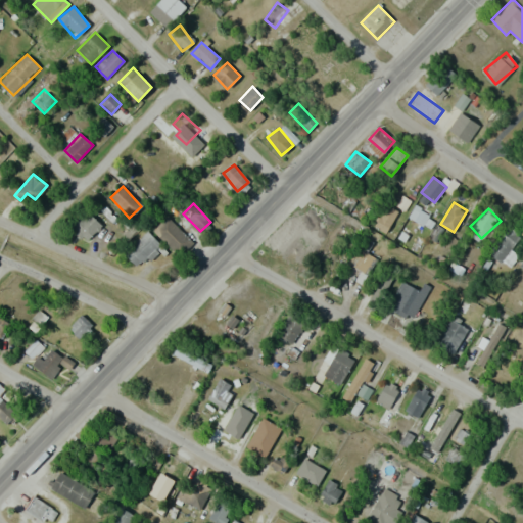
[(72,228),(86,242),(102,226),(88,211),(72,228)]
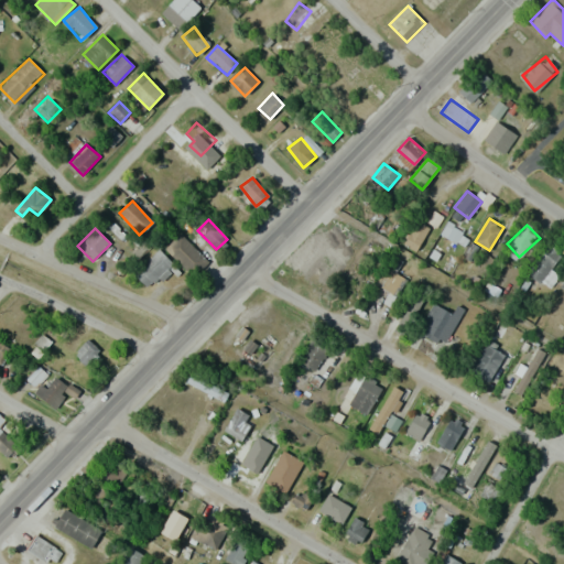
[(421,237),(409,232),(404,246),(416,250),(421,237)]
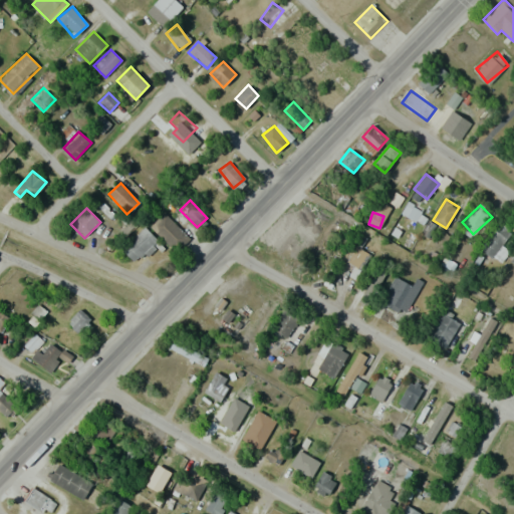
[(190,239),(164,213),(151,226),(176,252),(190,239)]
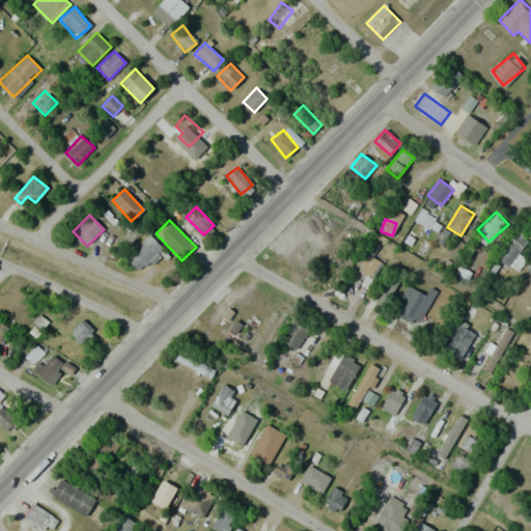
[(496,257),(508,267),(530,239),(518,228),(496,257)]
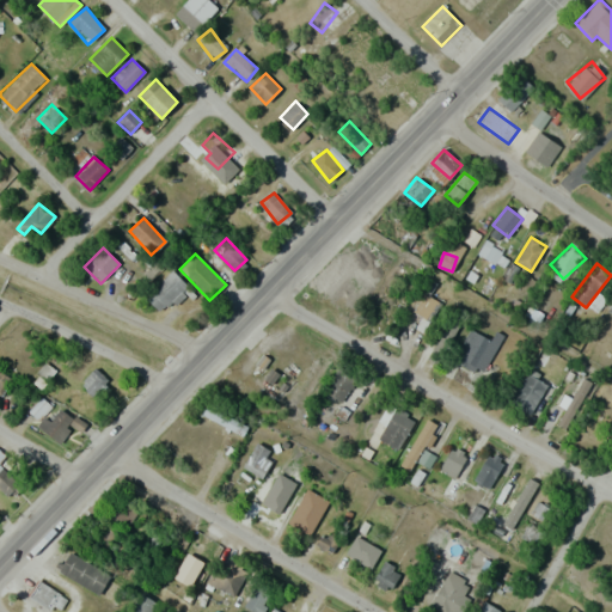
[(146,295),(161,313),(189,288),(172,271),(146,295)]
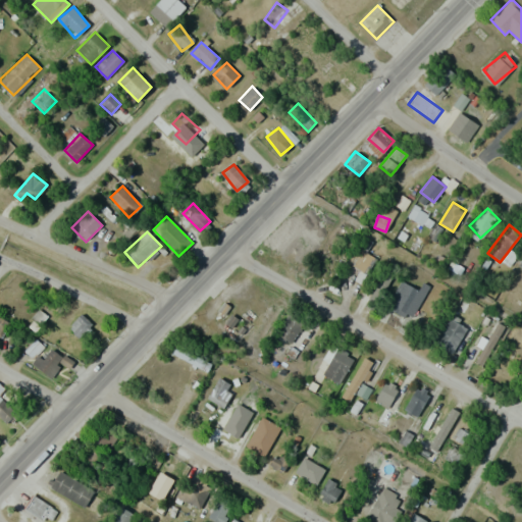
[(376,261),(365,251),(353,264),(364,274),(376,261)]
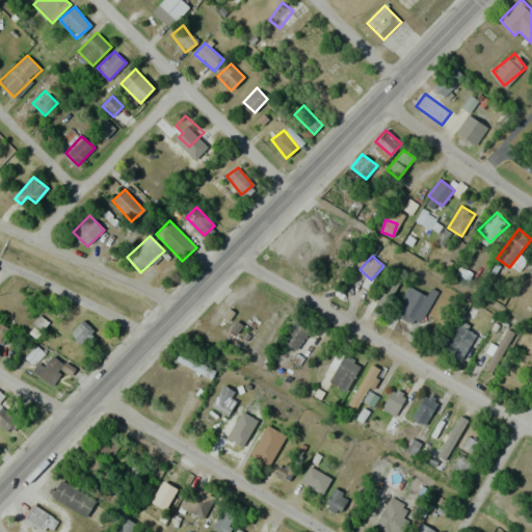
[(437,291),(429,287),(425,294),(407,286),(394,312),(419,325),(437,291)]
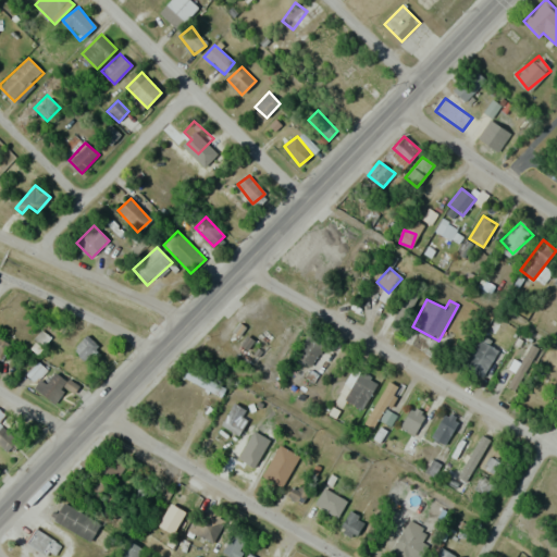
[(295,357),(311,367),(325,343),(309,333),(295,357)]
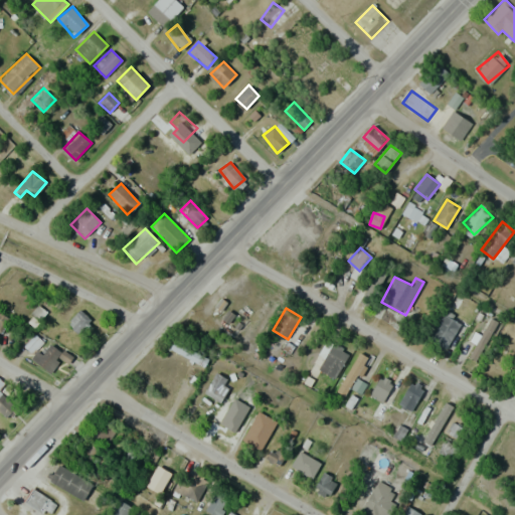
[(77,334),(92,322),(80,310),(67,323),(77,334)]
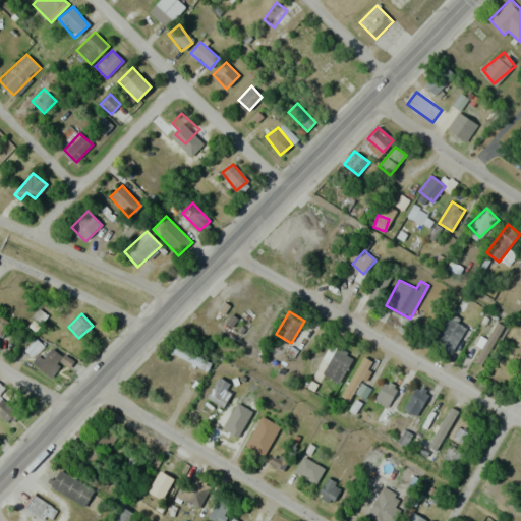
[(467,328),(451,316),(432,342),(449,353),(467,328)]
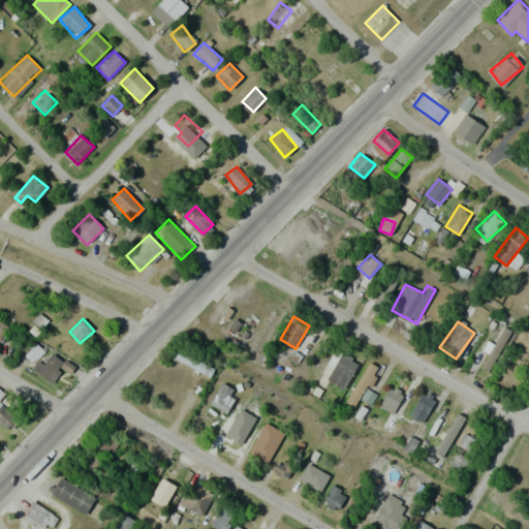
[(31,371),(52,381),(63,360),(51,353),(45,363),(39,360),(44,349),(33,344),(26,358),(35,363),(31,371)]
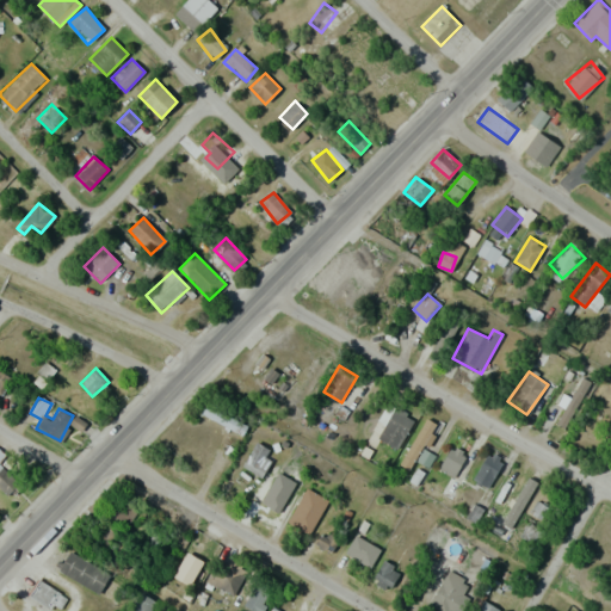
[(202,413),(236,432),(241,424),(208,403),(202,413)]
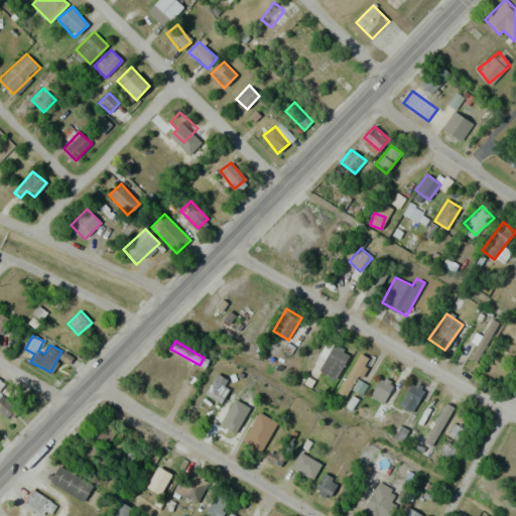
[(351,356),(336,345),(317,369),(333,380),(351,356)]
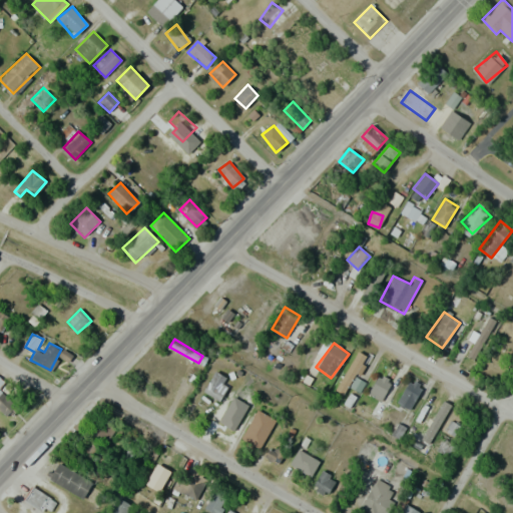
[(368,358),(360,352),(337,385),(346,391),(368,358)]
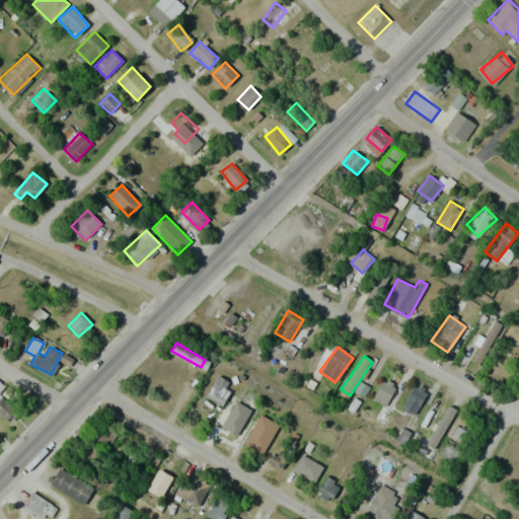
[(232,383),(218,375),(206,396),(220,404),(232,383)]
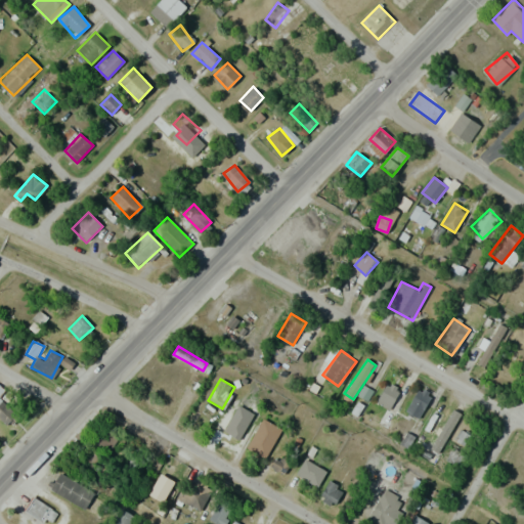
[(399,391),(385,384),(377,401),(390,408),(399,391)]
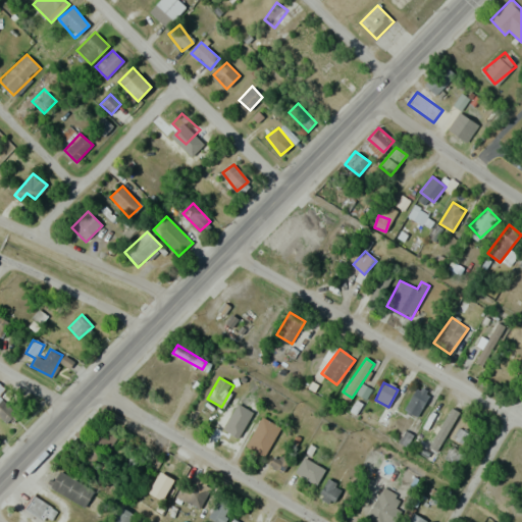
[(415,416),(430,396),(418,386),(403,407),(415,416)]
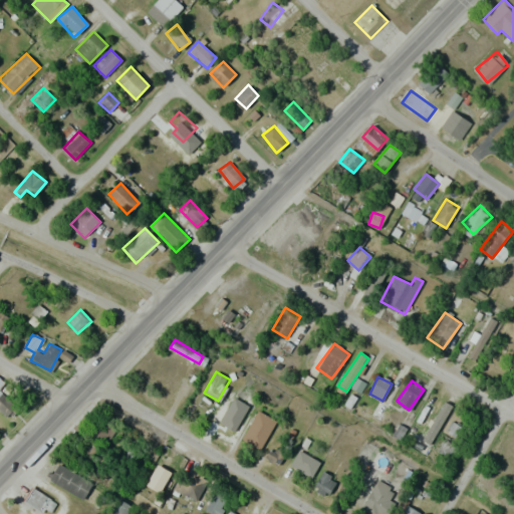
[(445,417),(436,393),(422,398),(426,409),(414,414),(419,427),(445,417)]
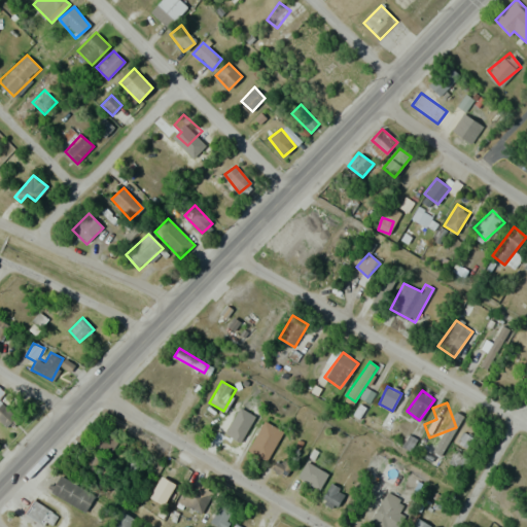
[(282,431),(264,421),(248,452),(267,462),(282,431)]
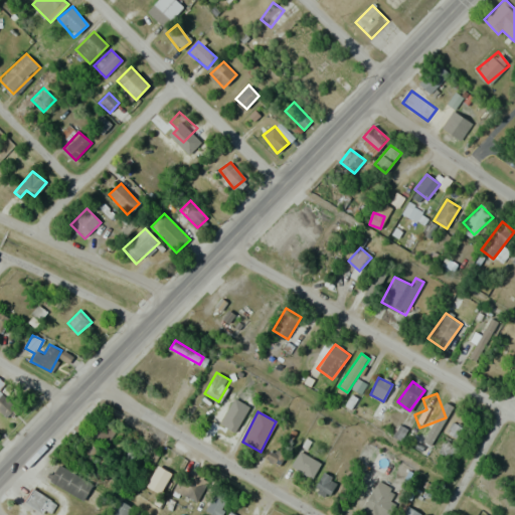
[(242,419),(231,413),(219,434),(230,440),(242,419)]
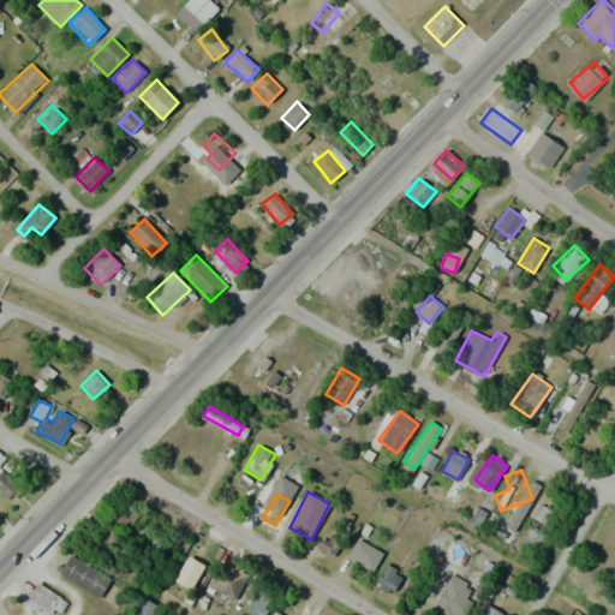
[(139,511),(119,497),(107,517),(127,530),(139,511)]
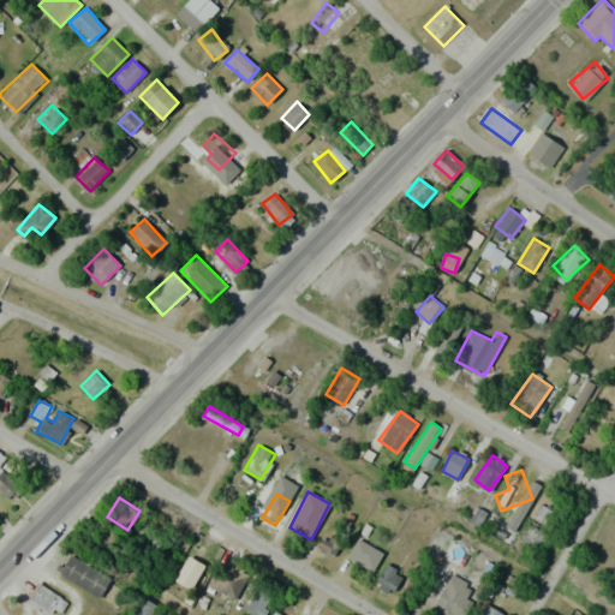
[(467,548),(439,533),(429,553),(458,567),(467,548)]
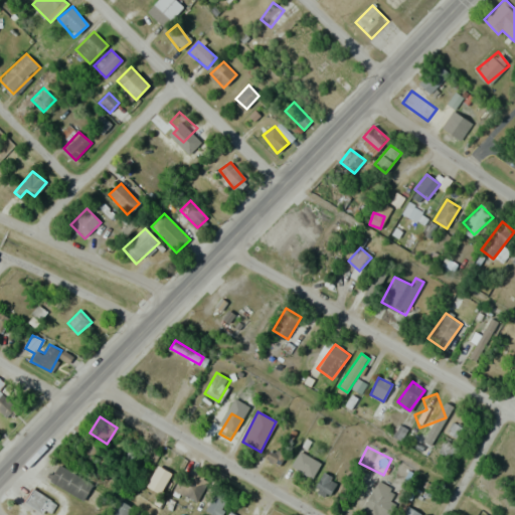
[(313,478),(320,462),(301,453),(293,469),(313,478)]
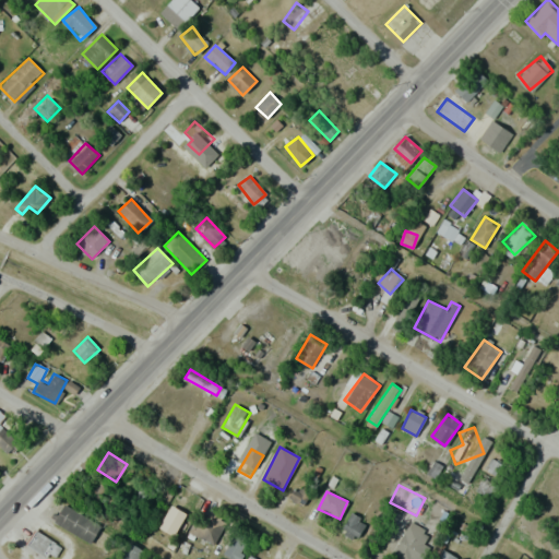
[(88,544),(100,527),(64,503),(54,520),(88,544)]
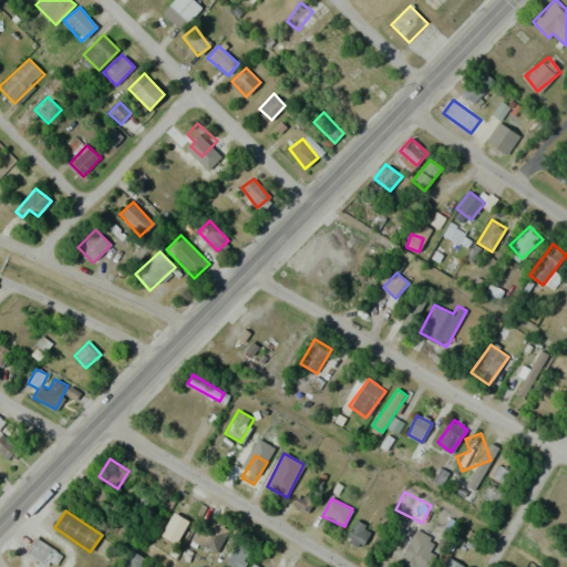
[(362,546),(371,529),(357,521),(347,536),(362,546)]
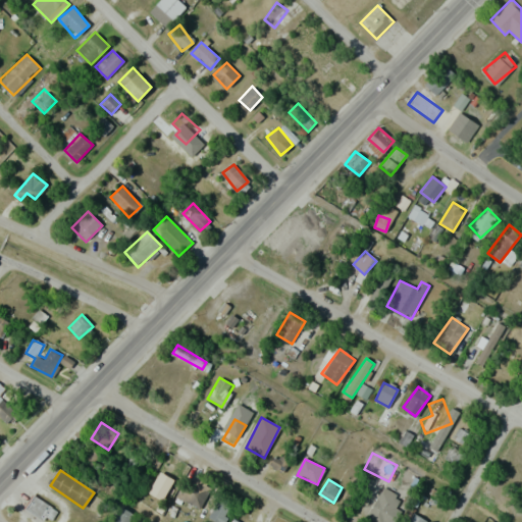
[(198,509),(210,489),(198,482),(186,501),(198,509)]
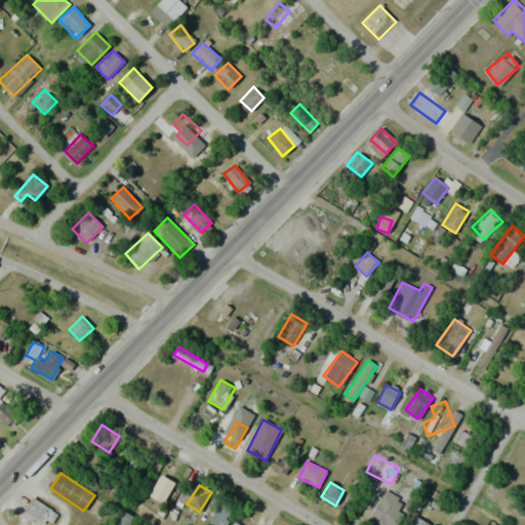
[(394,524),(405,498),(382,490),(370,523),(374,524),(394,524)]
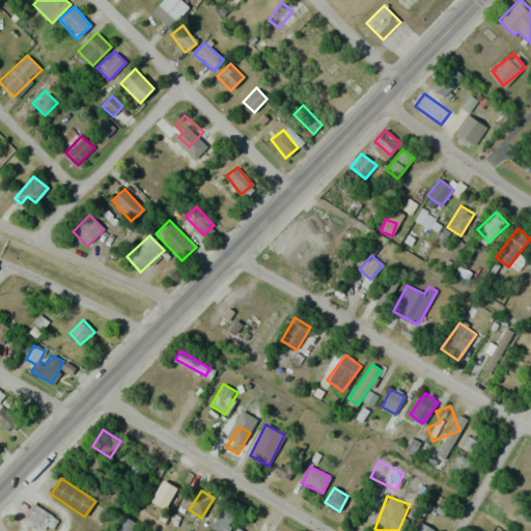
[(27,515),(45,530),(50,530),(58,522),(36,504),(27,515)]
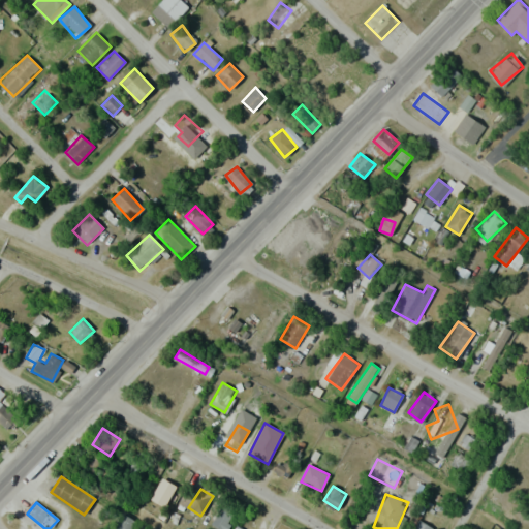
[(211,521),(217,528),(223,528),(237,518),(227,506),(211,521)]
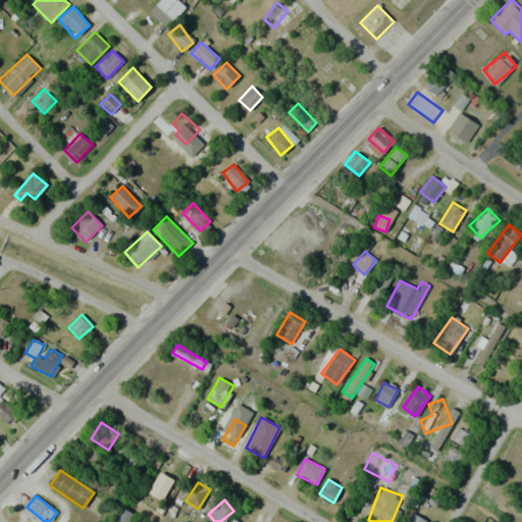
[(127,521),(134,515),(122,507),(111,521),(127,521)]
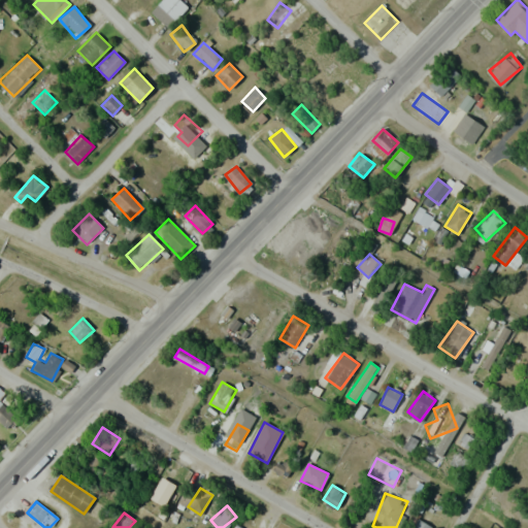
[(430,527),(432,526),(417,518),(410,527),(430,527)]
